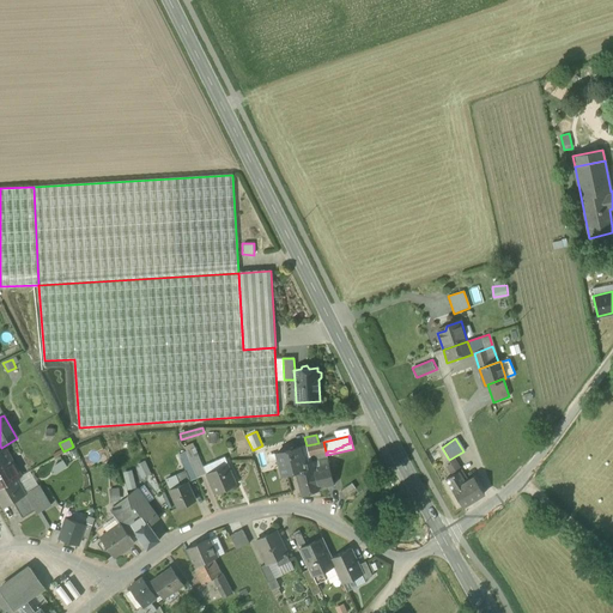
[(307,445),(309,455),(326,451),(323,442),(319,443),(307,445)]
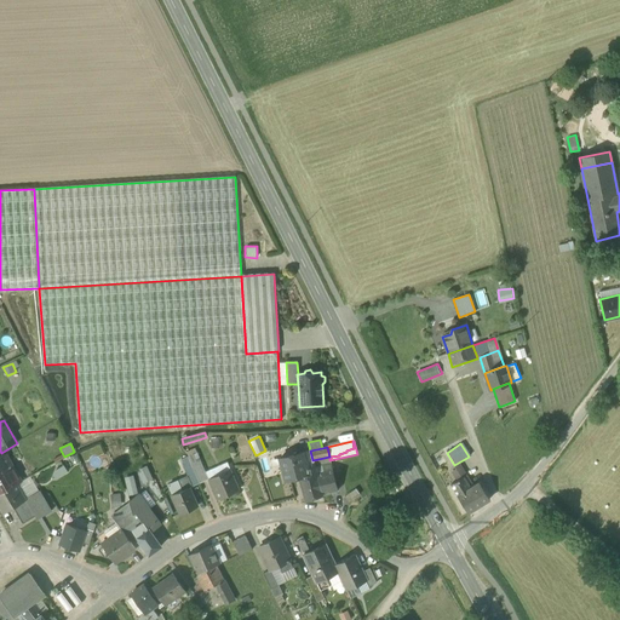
[(303,453),(306,469),(315,468),(313,460),(310,451),(303,453)]
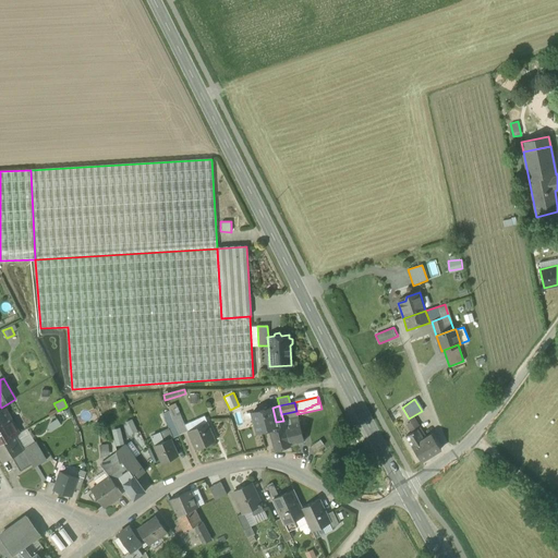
[(172,407),(168,409),(169,411),(172,417),(180,414),(177,408),(173,409),(172,407)]
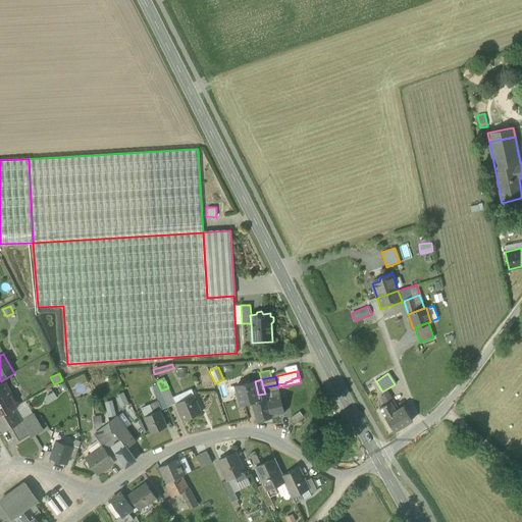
[(252,402),(252,401),(256,400),(255,396),(258,395),(255,381),(236,386),(240,405),(248,403),(247,399),(251,398),(252,402)]
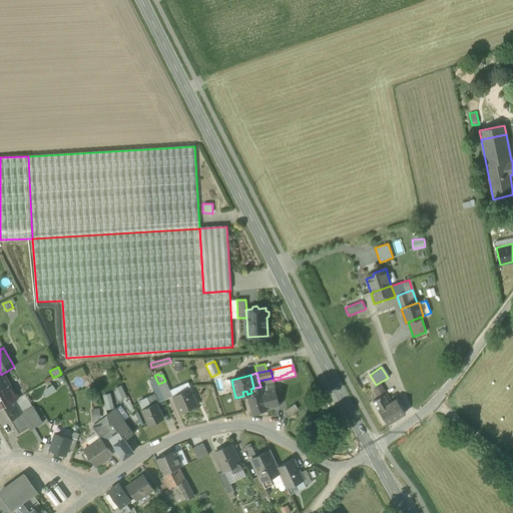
[(0,377),(0,408),(13,400),(17,398),(4,376),(0,377)]
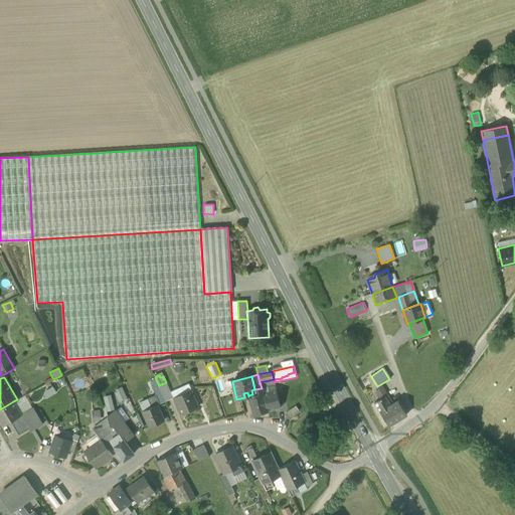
[(159,385),(156,379),(149,382),(152,388),(159,385)]
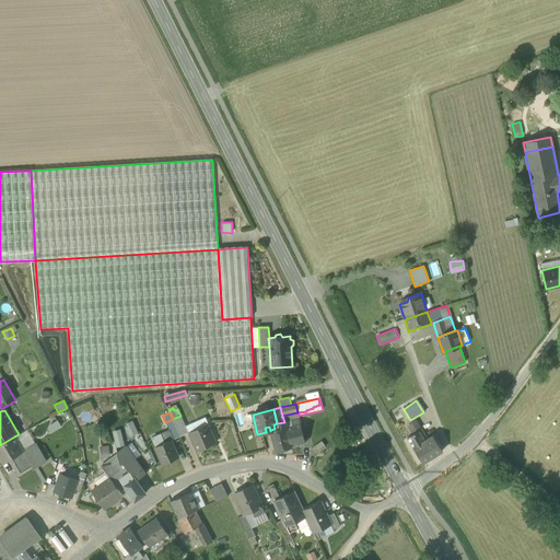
[(298,413),(298,412),(282,416),(284,422),(286,427),(291,426),(290,420),(299,418),(298,416),(298,413)]
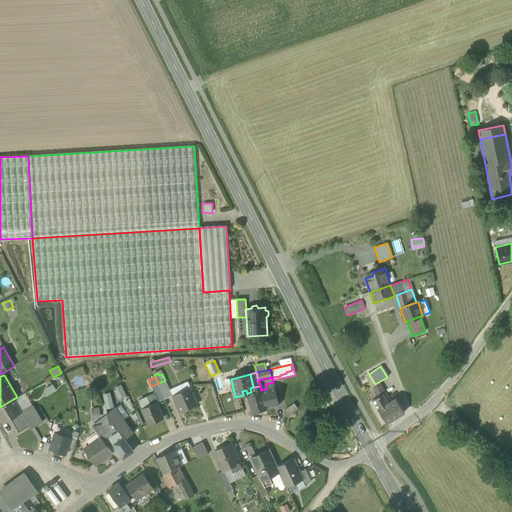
[(165,380),(158,383),(165,399),(172,396),(169,390),(165,380)]
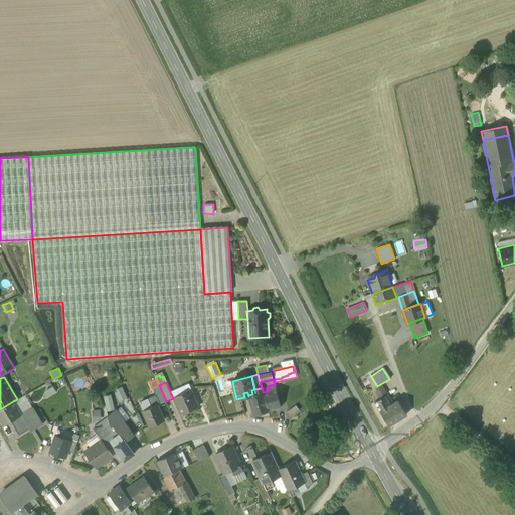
[(188,383),(170,392),(173,398),(191,389),(188,383)]
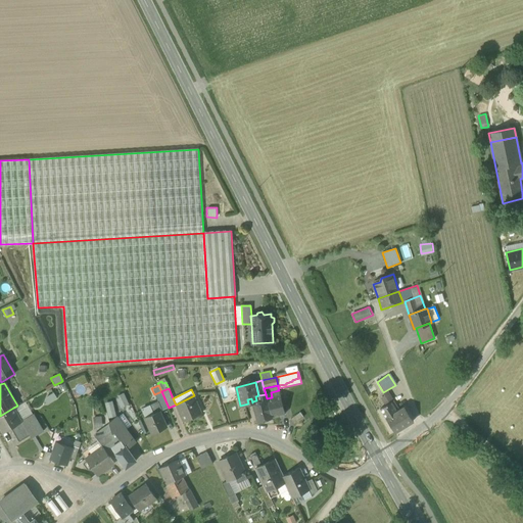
[(272,397),(267,398),(272,418),(285,414),(279,390),(271,392),(272,397)]
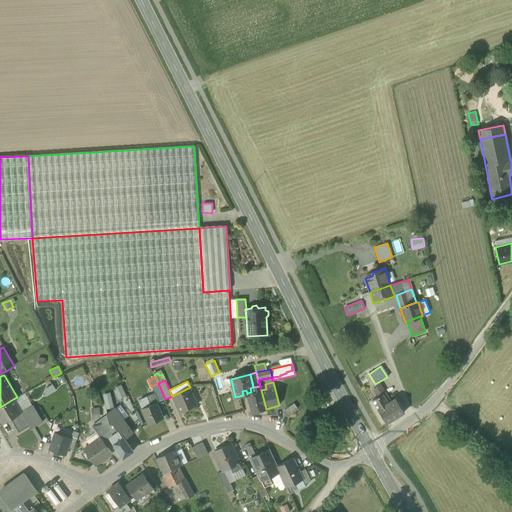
[(158,402),(165,399),(158,383),(151,386),(158,402)]
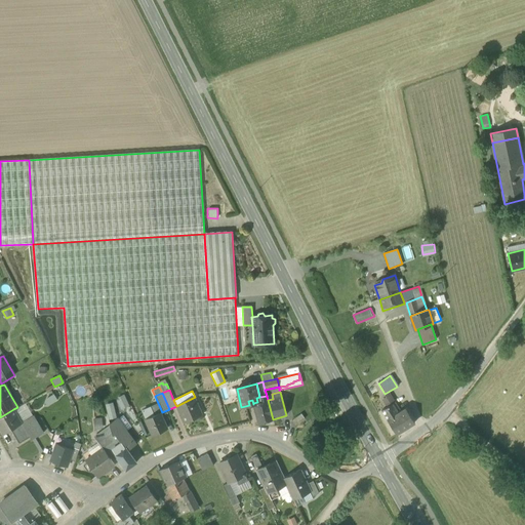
[(57,400),(53,394),(46,399),(45,402),(47,406),(57,400)]
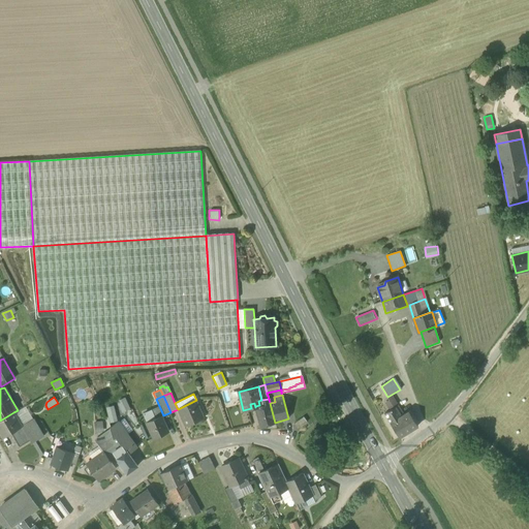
[(120,403),(118,404),(122,413),(130,409),(125,398),(119,401),(120,403)]
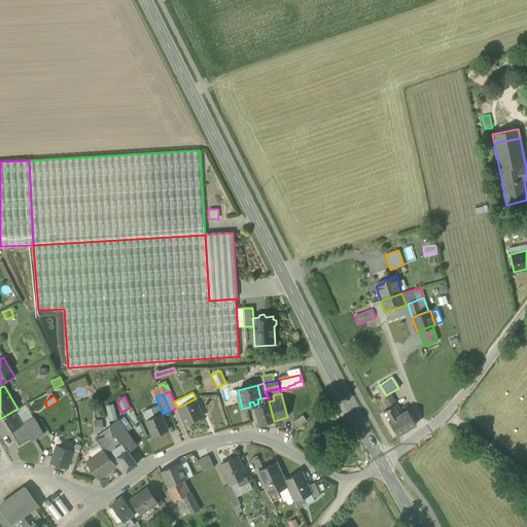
[(268,397),(260,398),(257,399),(258,403),(254,405),(259,424),(274,421),(269,401),(268,397)]
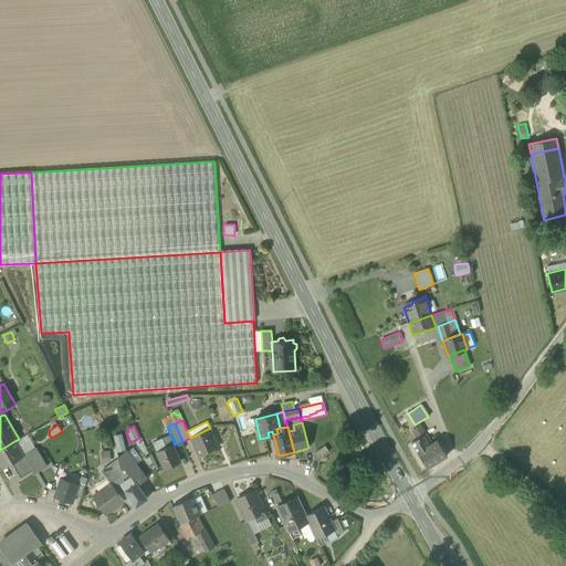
[(198,456),(198,457),(219,447),(218,447),(217,447),(209,430),(211,429),(210,428),(190,438),(192,438),(199,454),(198,456)]
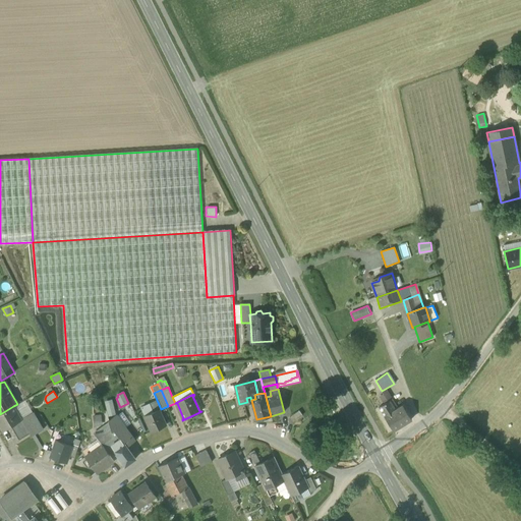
[(17,404),(13,406),(21,419),(33,412),(25,400),(24,400),(17,404)]
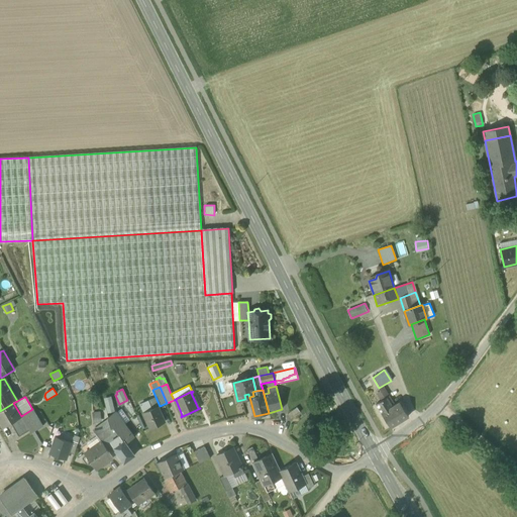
[(111,397),(103,398),(107,413),(115,412),(111,397)]
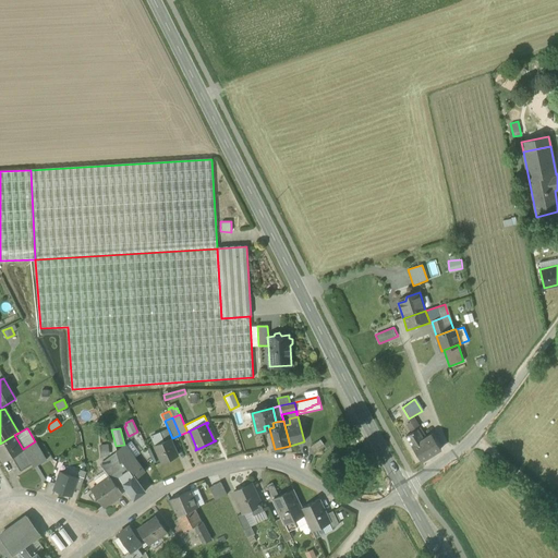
[(167,431),(160,433),(164,441),(170,439),(167,431)]
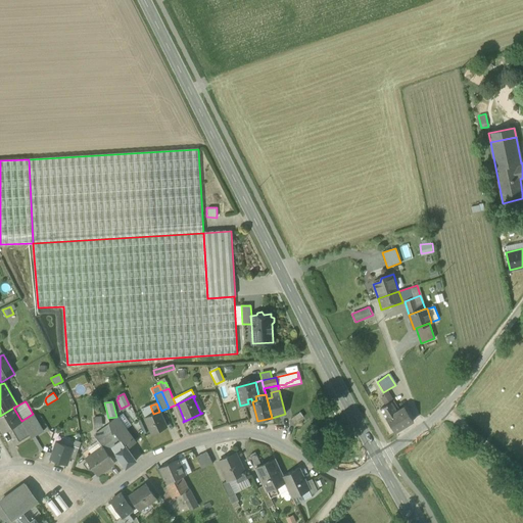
[(381,409),(386,418),(392,414),(387,405),(381,409)]
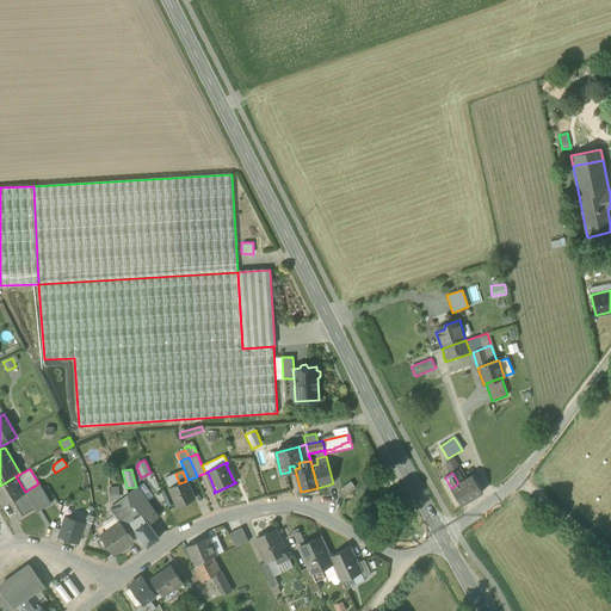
[(170,488),(179,483),(176,474),(165,479),(170,488)]
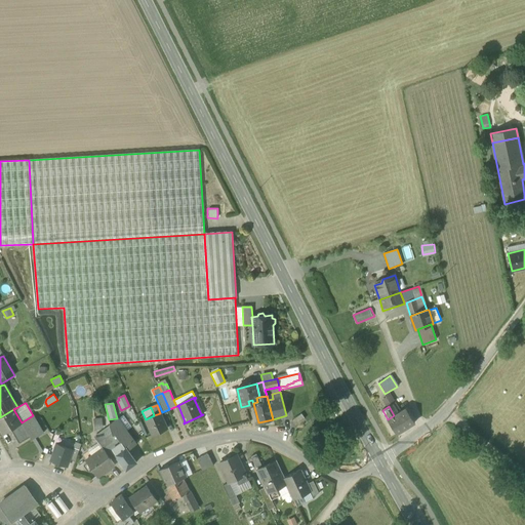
[(406,408),(394,415),(388,419),(396,434),(414,422),(406,408)]
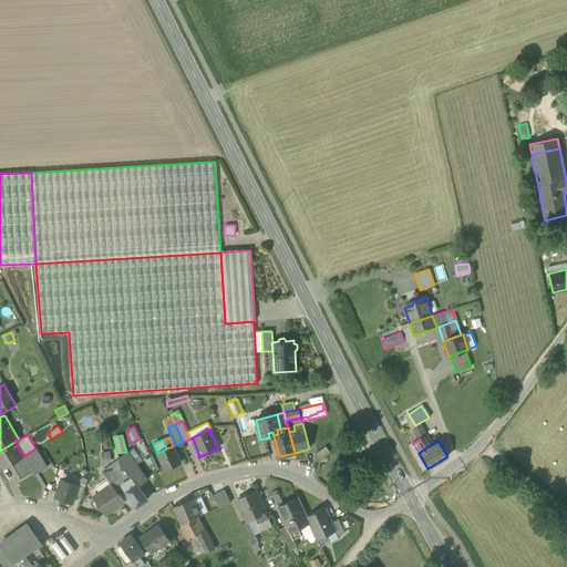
[(23,456),(14,442),(0,451),(0,465),(2,470),(12,463),(14,462),(23,456)]
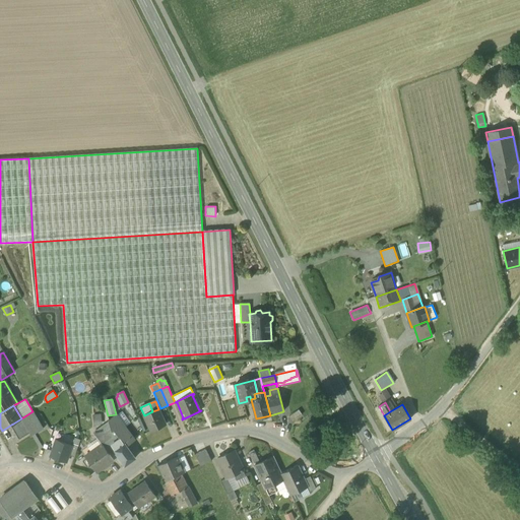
[(166,425),(158,409),(152,411),(144,415),(151,431),(166,425)]
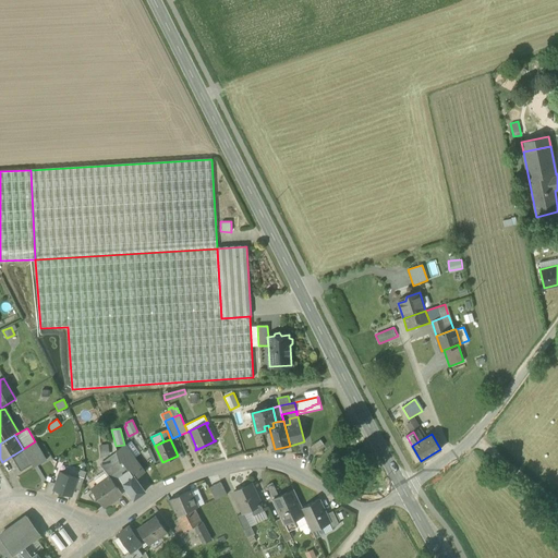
[(310,447),(314,452),(324,445),(320,439),(310,447)]
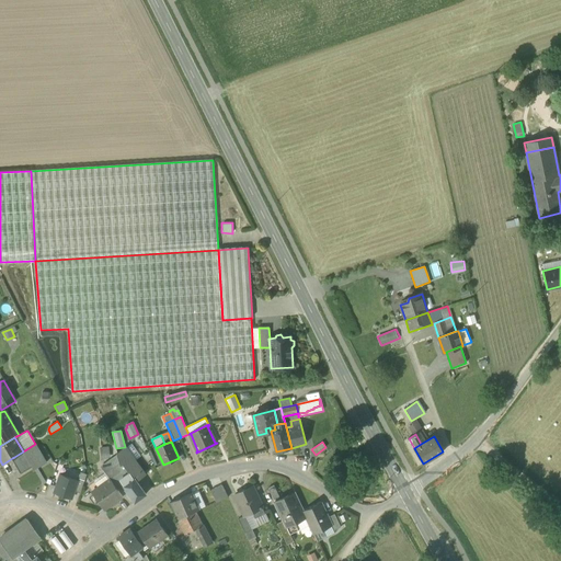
[(35,444),(23,451),(14,457),(18,464),(26,459),(32,467),(34,470),(46,462),(35,444)]
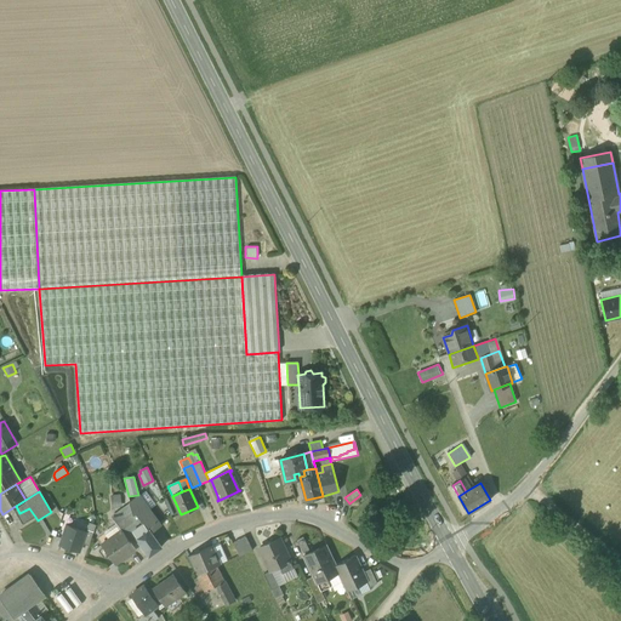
[(146,493),(140,496),(149,510),(155,506),(146,493)]
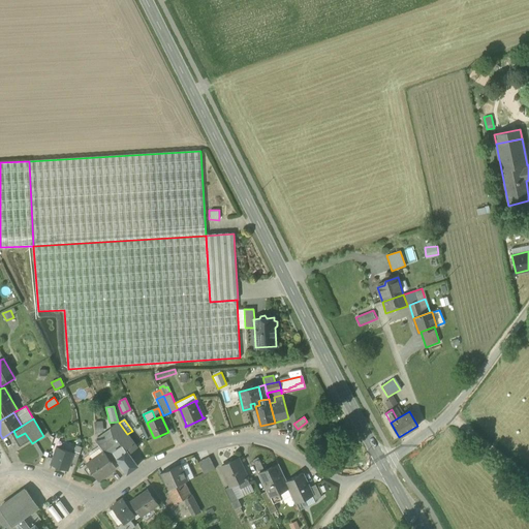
[(94,423),(95,433),(103,432),(102,422),(94,423)]
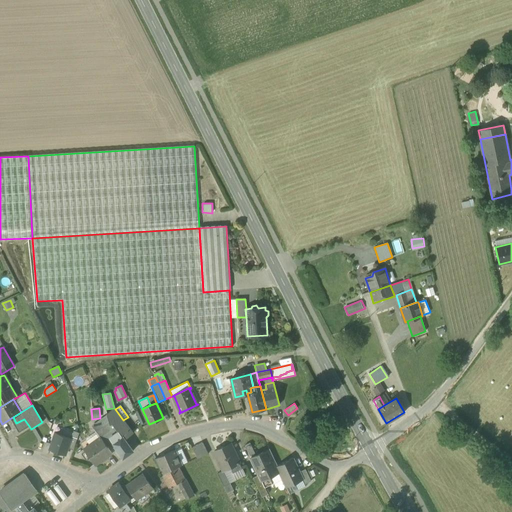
[(113,435),(120,432),(127,427),(123,420),(115,409),(114,408),(106,414),(107,415),(107,416),(108,421),(113,435)]
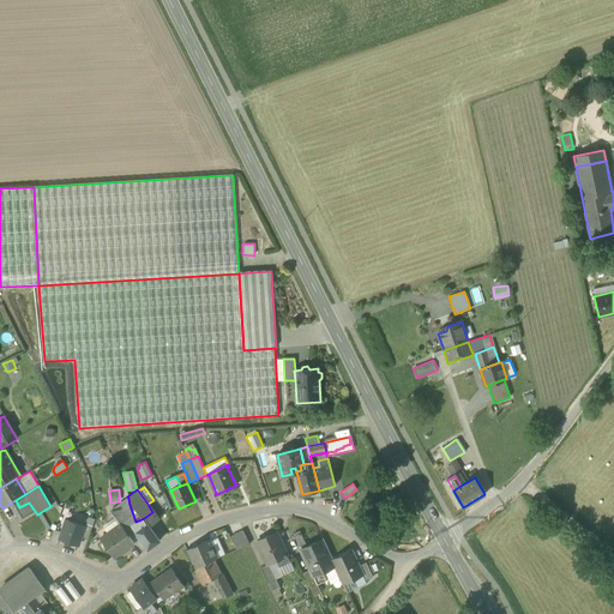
[(109,511),(110,511),(128,499),(128,498),(109,511)]
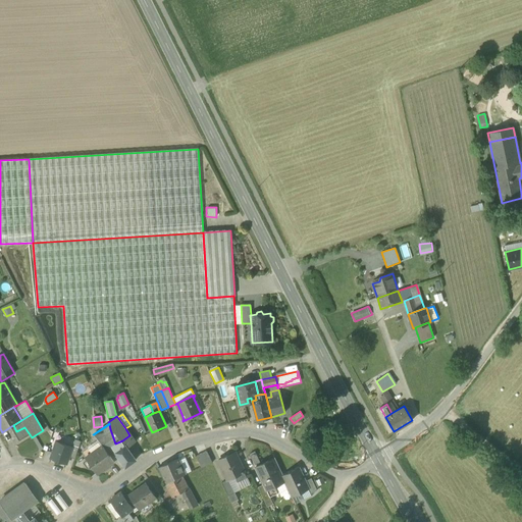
[(97,438),(110,429),(109,424),(94,434),(97,438)]
